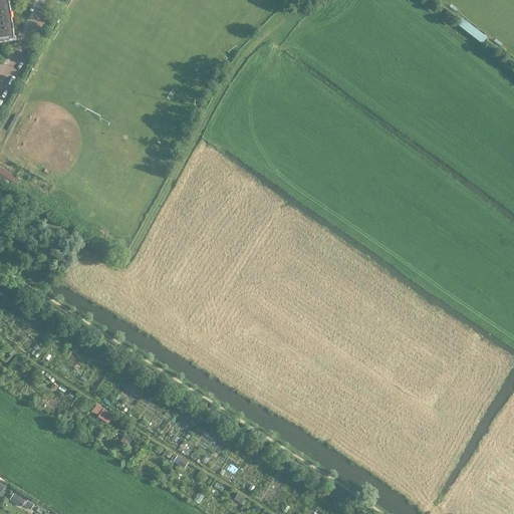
[(0,7),(0,39),(15,37),(13,24),(10,6),(0,7)]
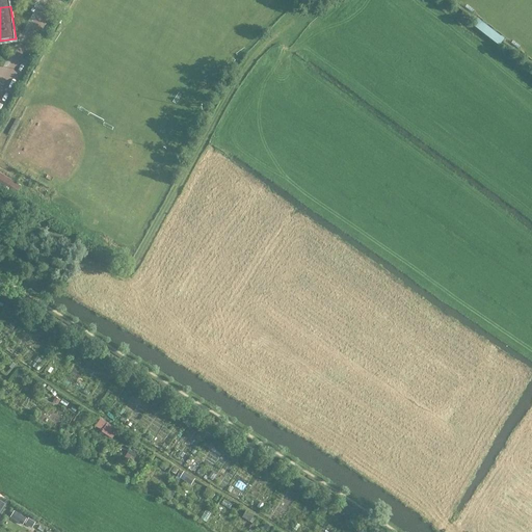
[(482,22),(477,29),(501,44),(505,36),(482,22)]
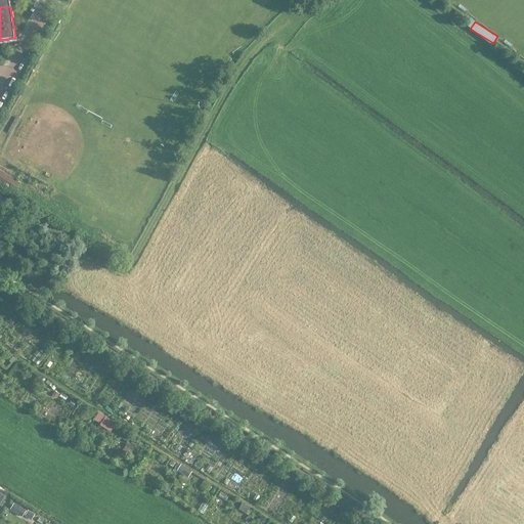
[(0,183),(25,199),(31,189),(0,171),(0,183)]
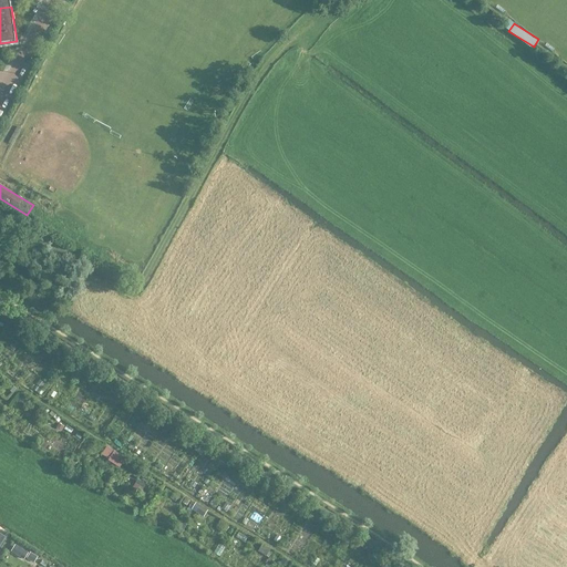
[(64,363),(66,361),(73,366),(75,362),(64,354),(60,360),(64,363)]
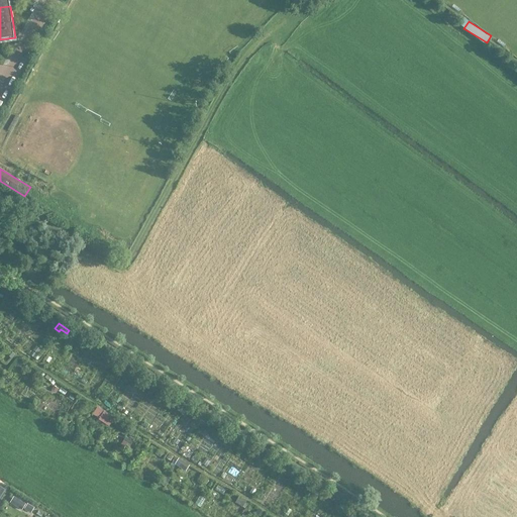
[(18,358),(15,366),(22,369),(23,365),(25,366),(26,364),(24,363),(25,362),(18,358)]
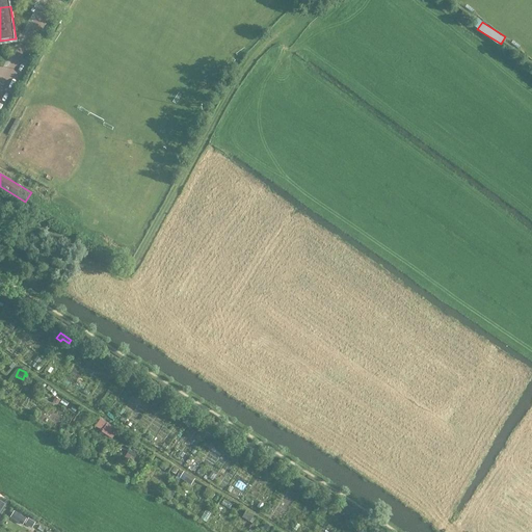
[(145,388),(136,381),(134,384),(143,391),(145,388)]
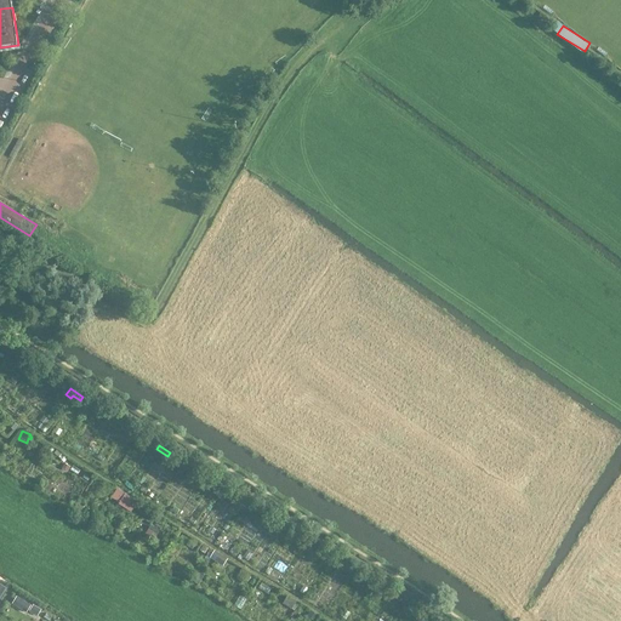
[(53,455),(61,460),(63,455),(57,451),(56,451),(51,448),(49,451),(53,455)]
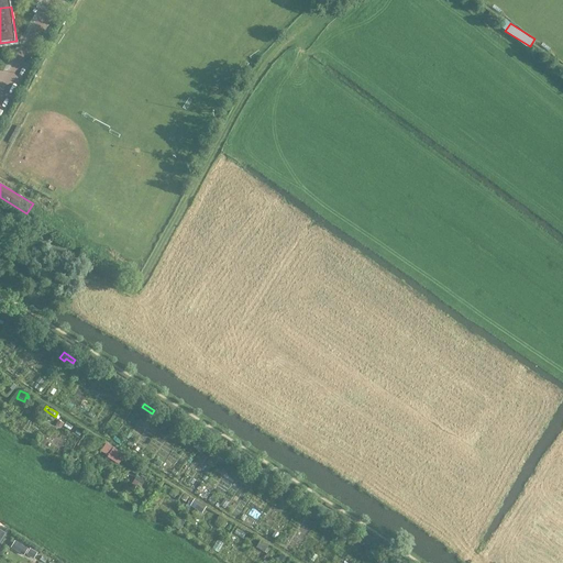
[(120,463),(124,455),(106,443),(101,451),(120,463)]
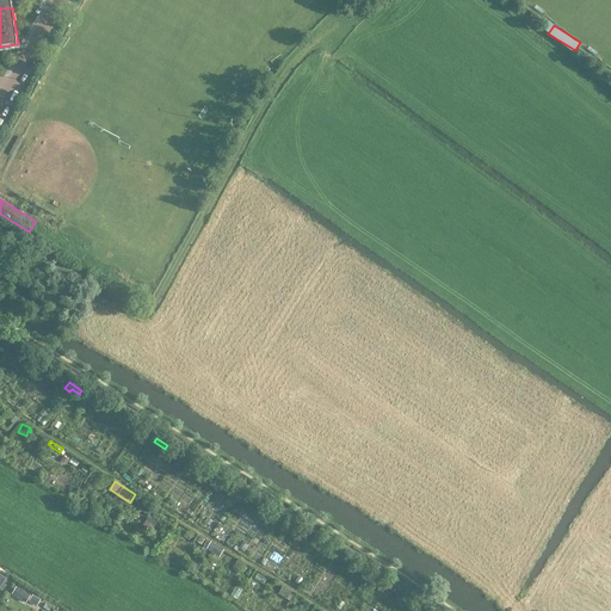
[(150,508),(143,504),(139,510),(147,514),(149,516),(152,512),(149,511),(150,508)]
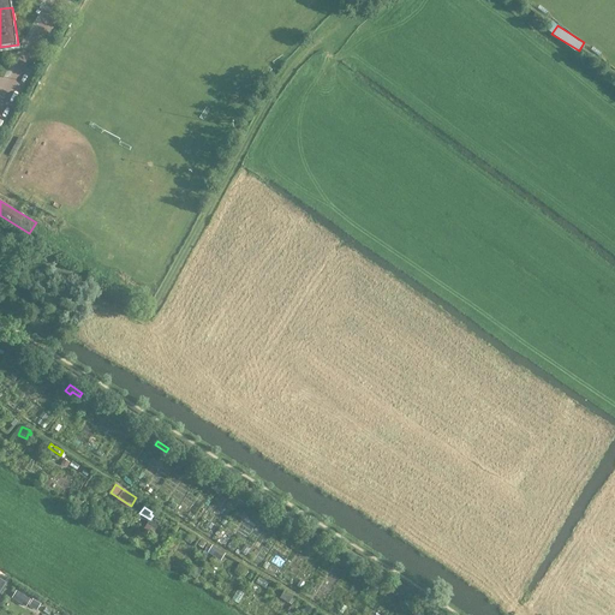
[(157,526),(150,521),(149,520),(144,529),(153,535),(157,526)]
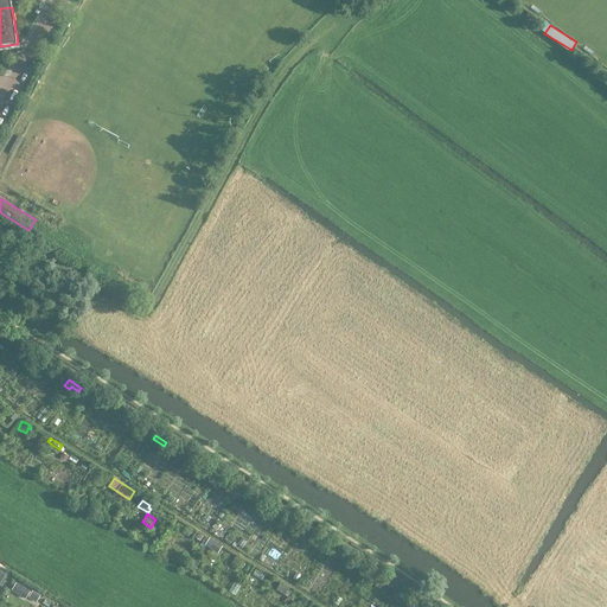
[(218,551),(223,545),(210,538),(206,544),(218,551)]
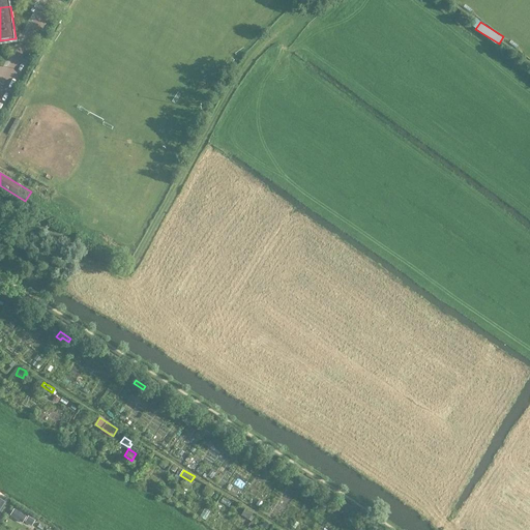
[(213,479),(219,482),(223,477),(216,474),(213,479)]
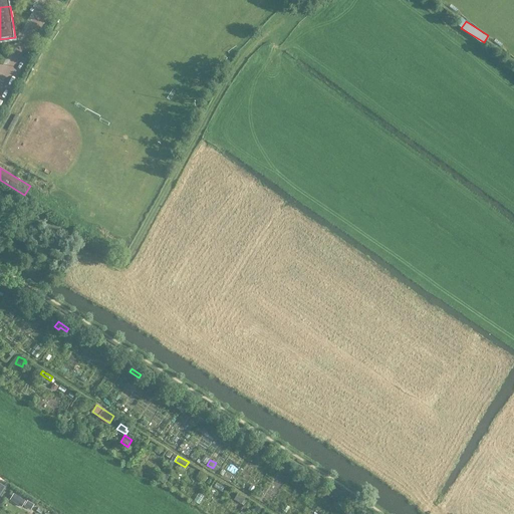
[(208,476),(201,472),(197,479),(204,483),(208,476)]
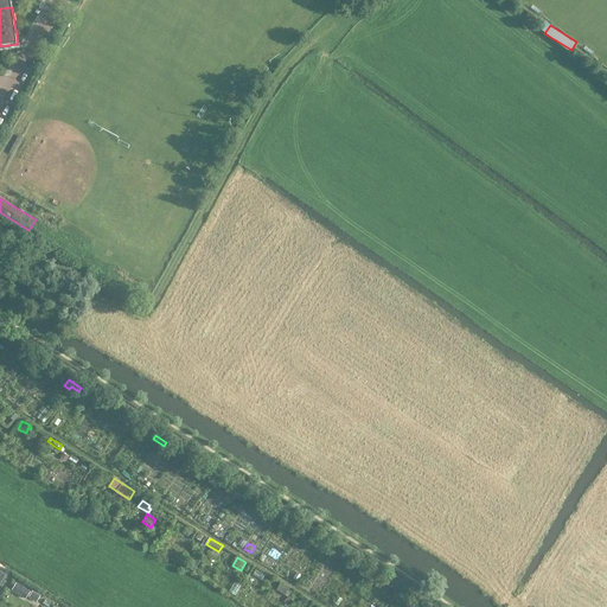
[(254,568),(250,575),(256,577),(257,575),(262,579),(264,574),(260,572),(254,568)]
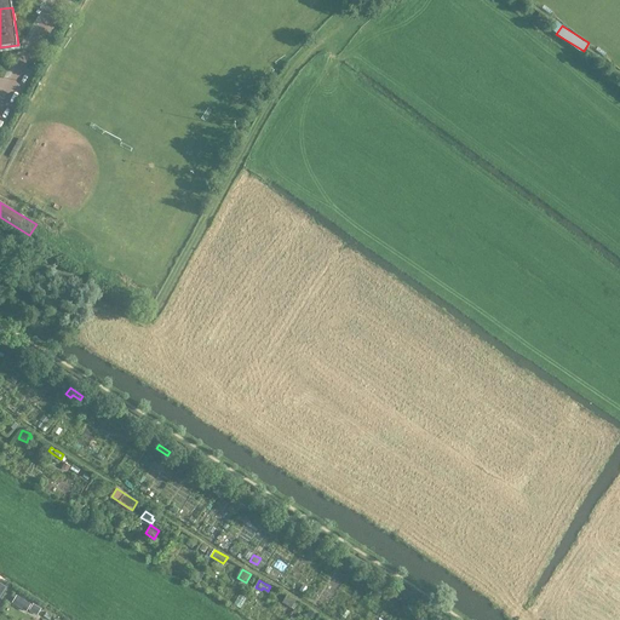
[(16,595),(12,603),(27,609),(30,602),(16,595)]
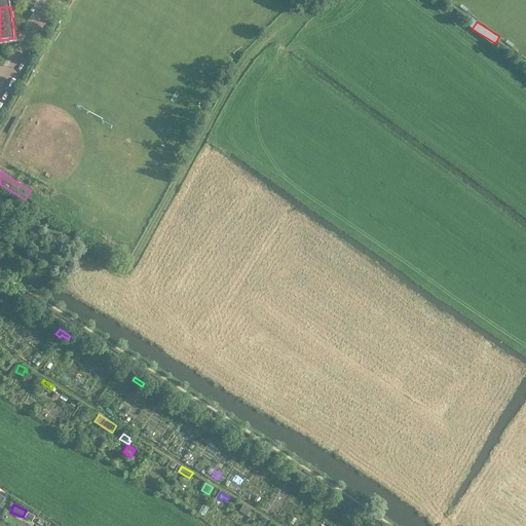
[(239,512),(249,518),(253,511),(243,504),(239,512)]
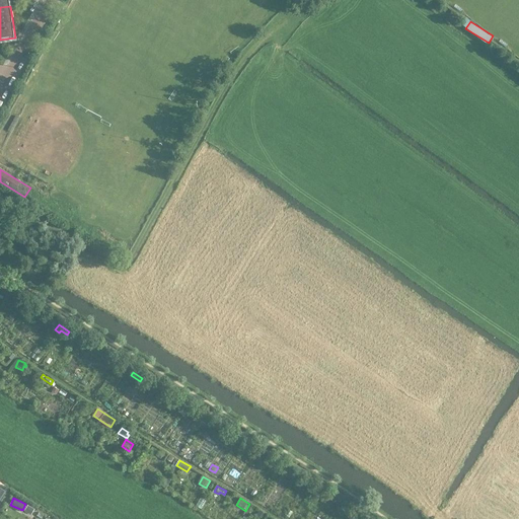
[(31,514),(34,510),(27,506),(24,510),(31,514)]
